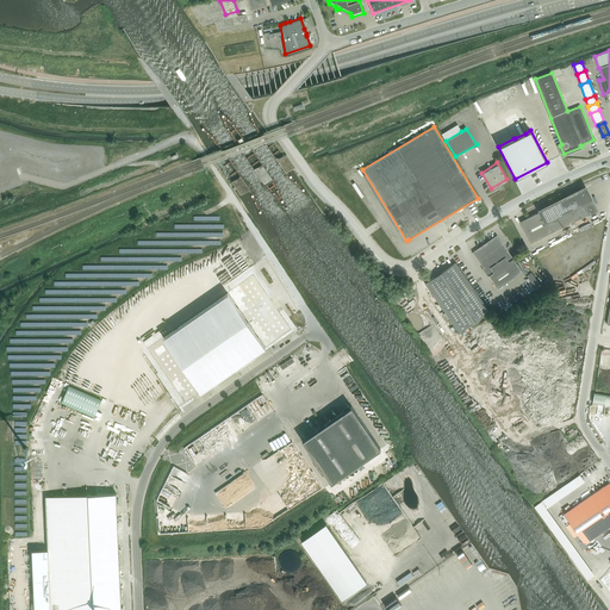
[(584,190),(561,200),(520,222),(531,243),(595,211),(584,190)]
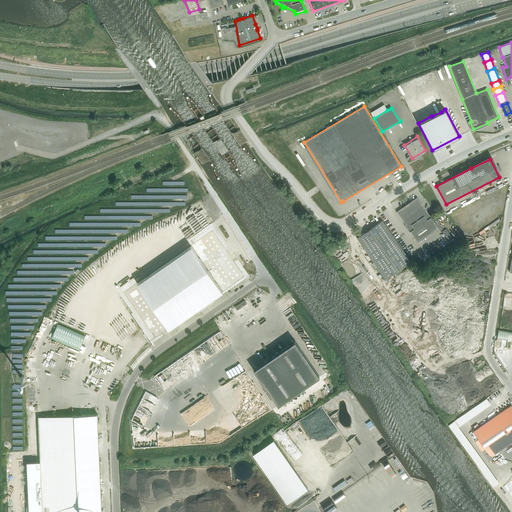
[(438,228),(417,197),(396,212),(406,225),(405,225),(409,232),(410,231),(418,242),(438,228)]
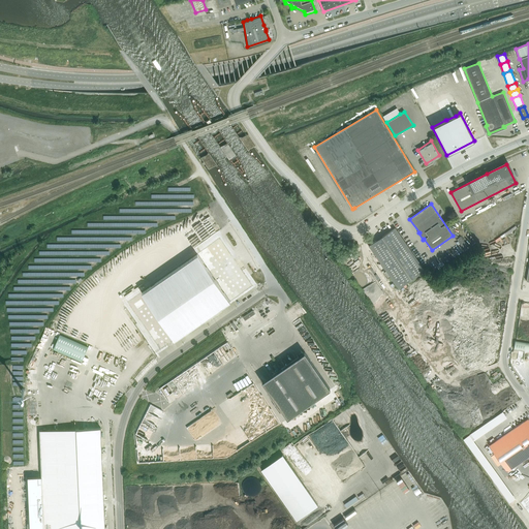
[(395,227),(369,246),(399,288),(425,271),(395,227)]
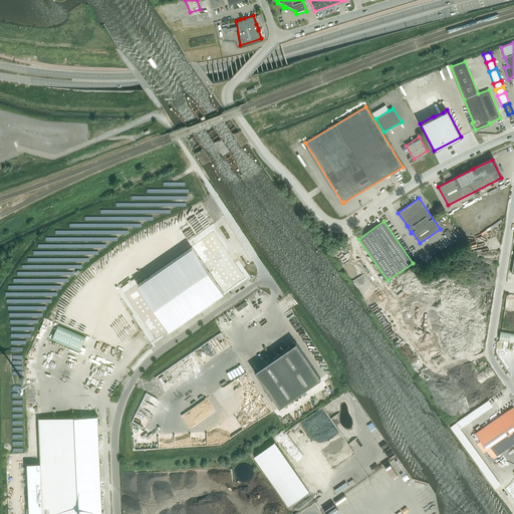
[(444,232),(452,242),(456,238),(448,229),(444,232)]
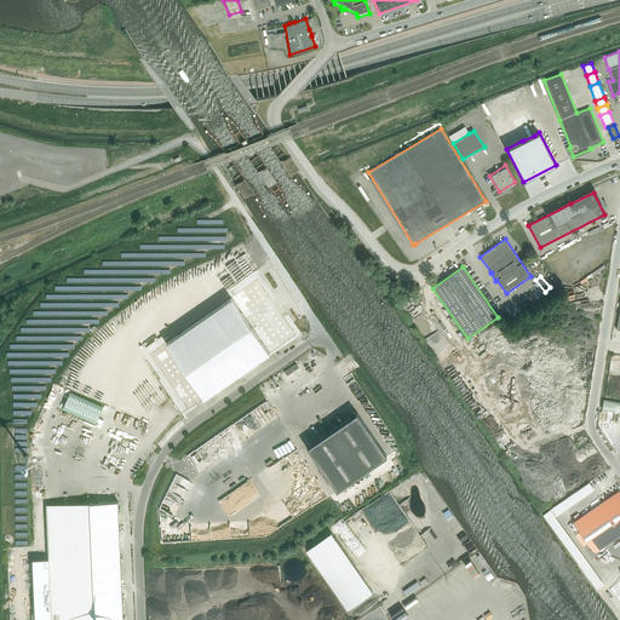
[(231,297),(166,342),(204,399),(269,354),(231,297)]
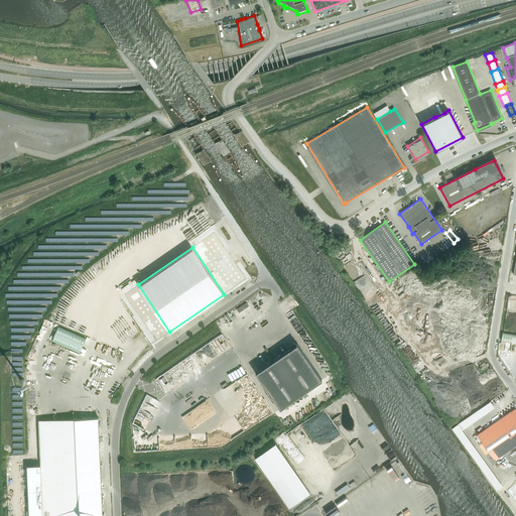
[(249,306),(247,302),(237,309),(239,312),(249,306)]
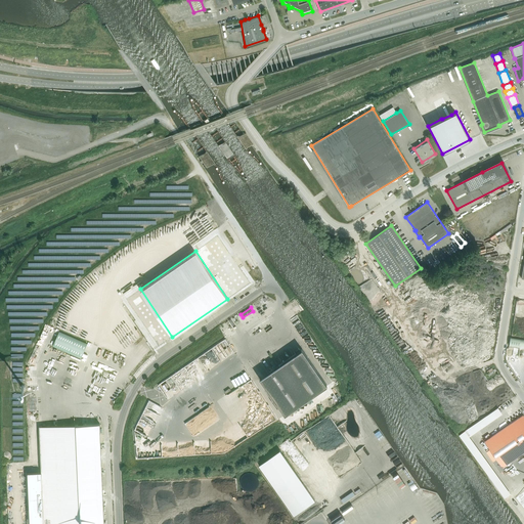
[(81,358),(87,344),(58,332),(52,346),(81,358)]
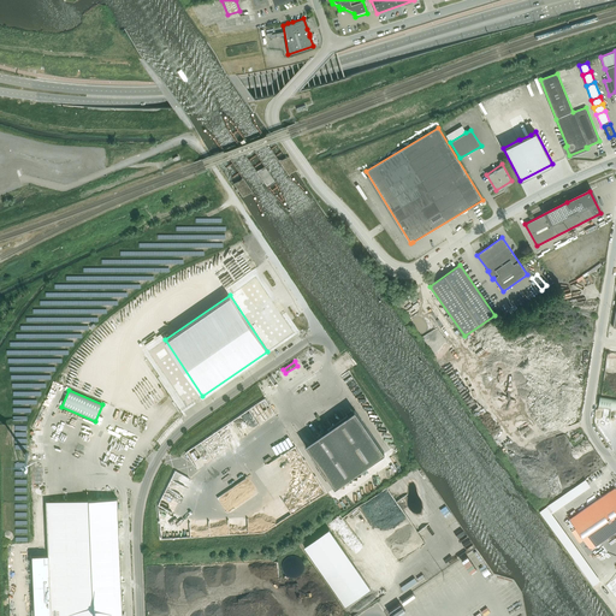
[(615,408),(615,398),(612,398),(599,397),(598,406),(610,408),(615,408)]
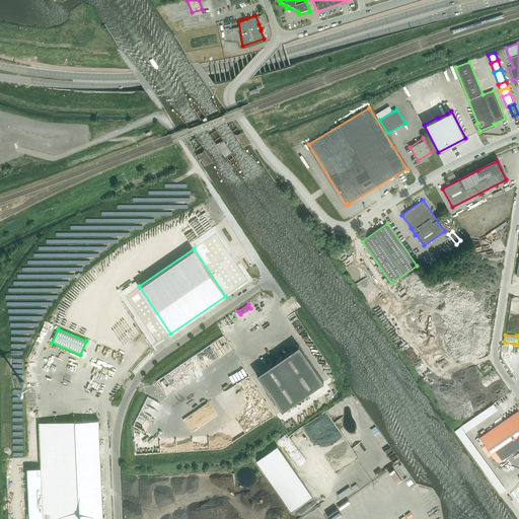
[(301,341),(256,367),(264,380),(269,381),(277,394),(280,395),(279,401),(282,405),(287,406),(287,403),(288,399),(289,399),(295,396),(296,398),(323,382),(324,378),(301,341)]
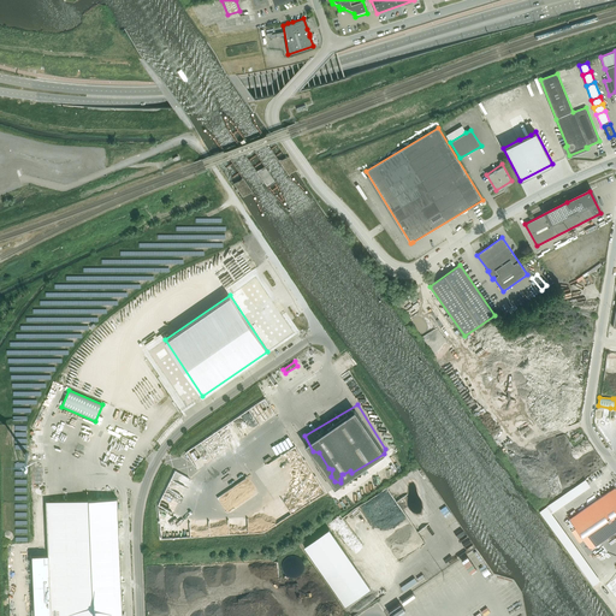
[(135,457),(140,463),(146,458),(141,452),(135,457)]
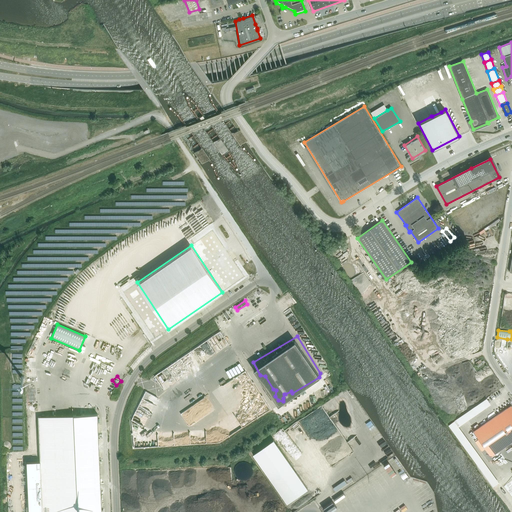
[(511,407),(511,405),(474,431),(473,431),(491,456),(511,441),(511,407)]
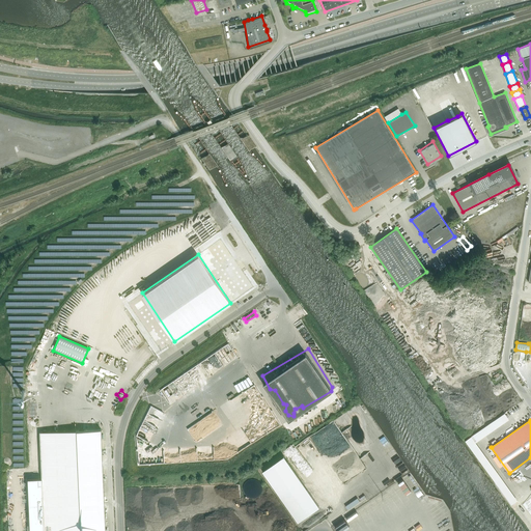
[(105,530),(101,429),(39,432),(43,504),(30,504),(31,530),(105,530)]
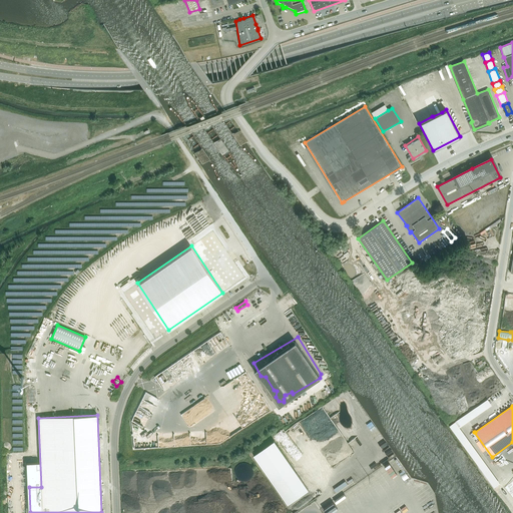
[(455,422),(449,426),(494,488),(500,484),(455,422)]
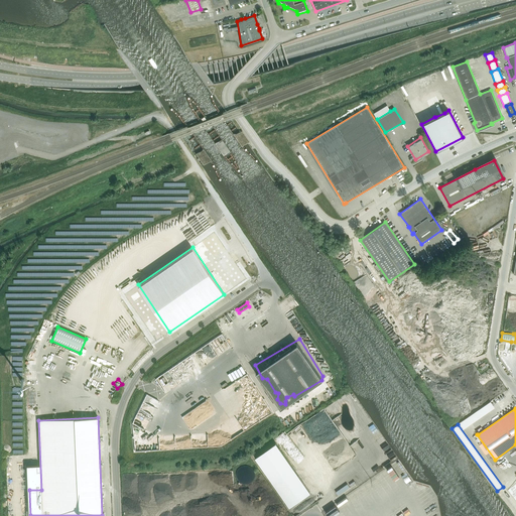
[(395,481),(401,489),(407,485),(404,481),(409,477),(398,461),(388,468),(382,473),(391,484),(395,481)]
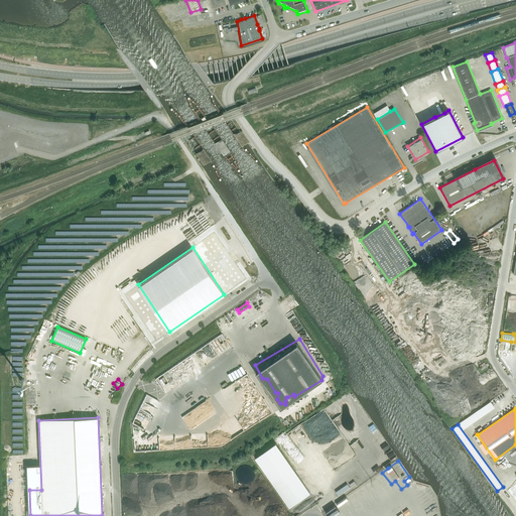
[(390,496),(377,477),(371,481),(384,500),(390,496)]
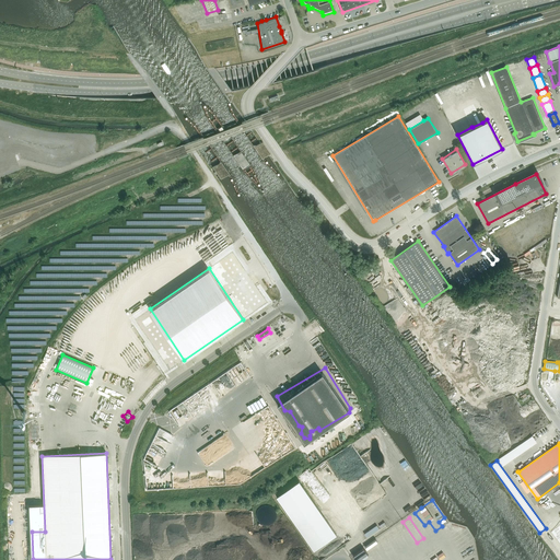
[(364,534),(366,537),(380,528),(376,525),(364,534)]
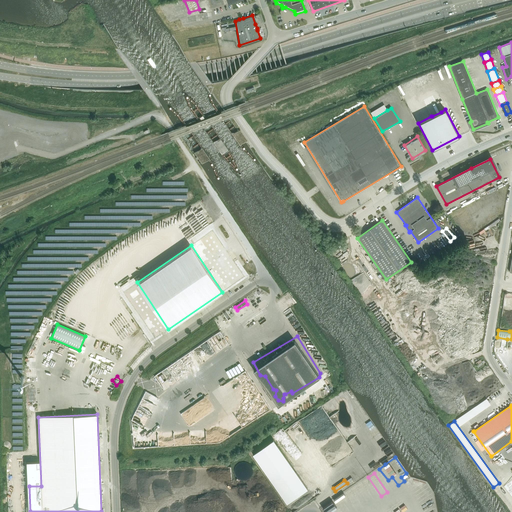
[(356,507),(347,491),(341,494),(350,511),(356,507)]
